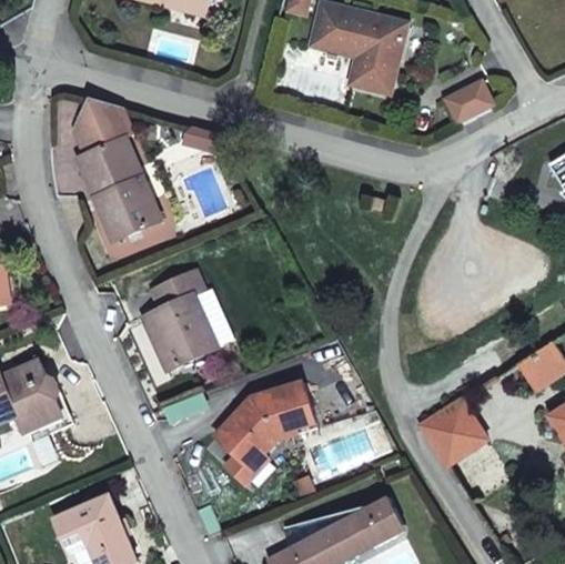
[(207,7),(181,0),(161,0),(161,2),(204,13),(207,7)]
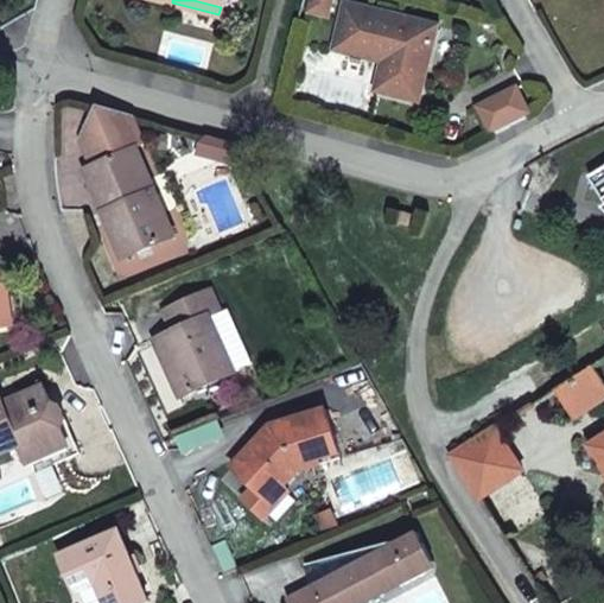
[(306,0),(305,8),(325,13),(328,0),(306,0)]
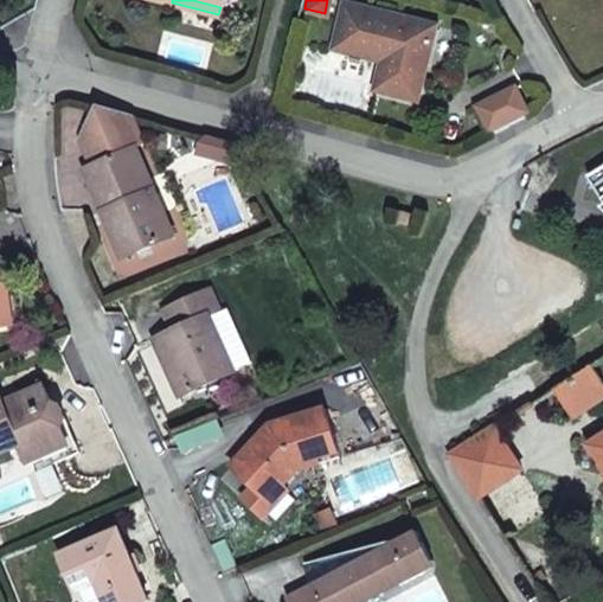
[(416,96),(432,23),(342,0),(332,45),(380,57),(373,87),(416,96)]
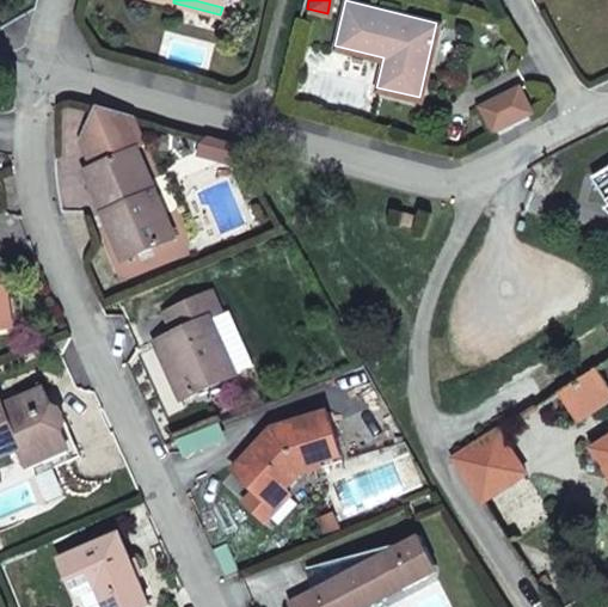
[(481,103),(496,132),(532,114),(517,85),(481,103)]
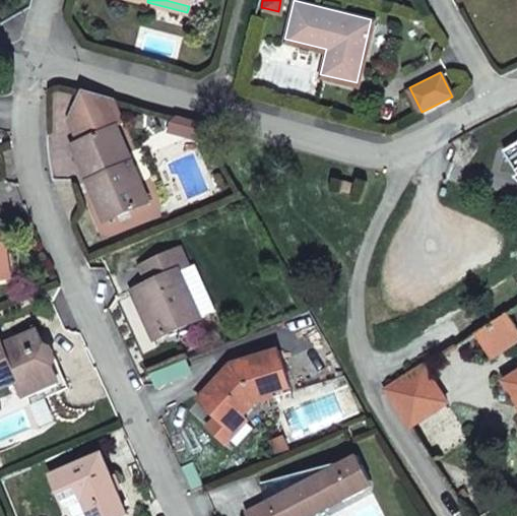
[(76,139),(70,142),(103,218),(147,199),(115,123),(121,120),(111,95),(80,87),(66,114),(76,139)]
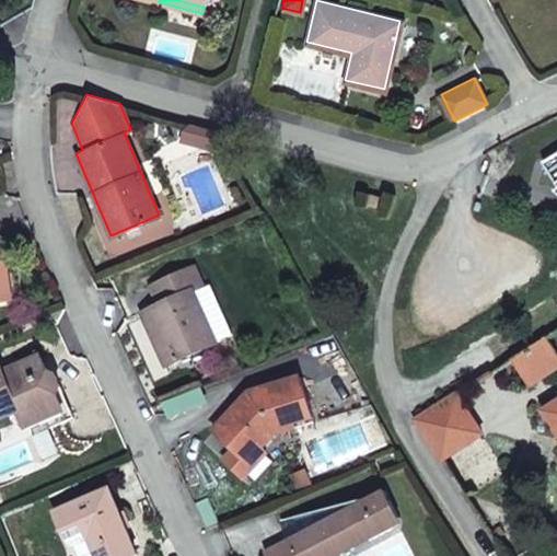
[(556,158),(545,165),(555,181),(556,178),(556,158)]
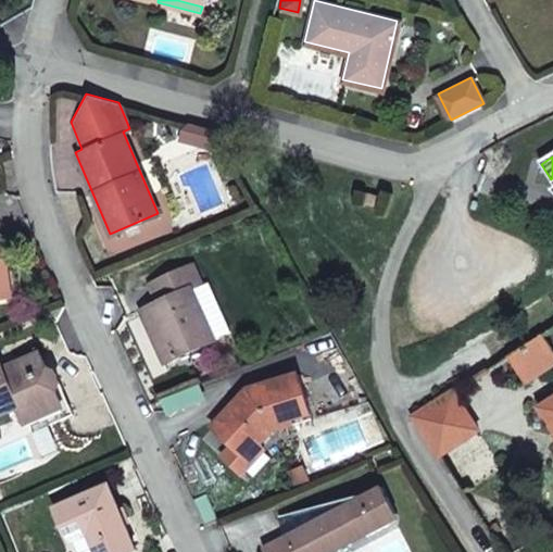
[(380,193),(365,189),(363,200),(378,204),(380,193)]
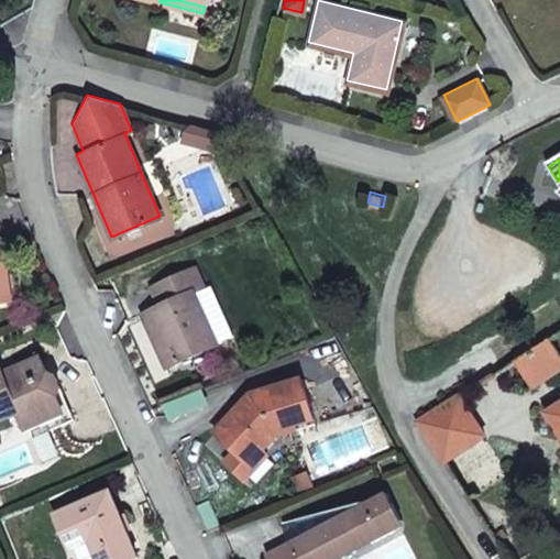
[(158,304),(147,308),(172,362),(217,342),(193,288),(202,284),(194,265),(150,284),(158,304)]
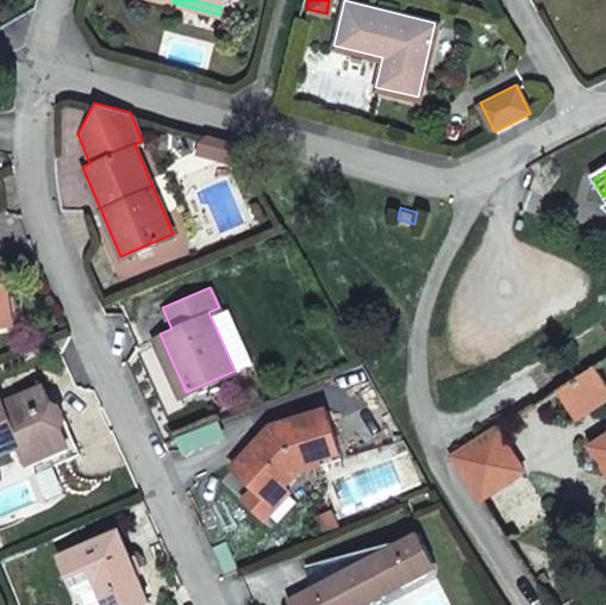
[(247,362),(220,306),(219,307),(208,312),(233,369),(247,362)]
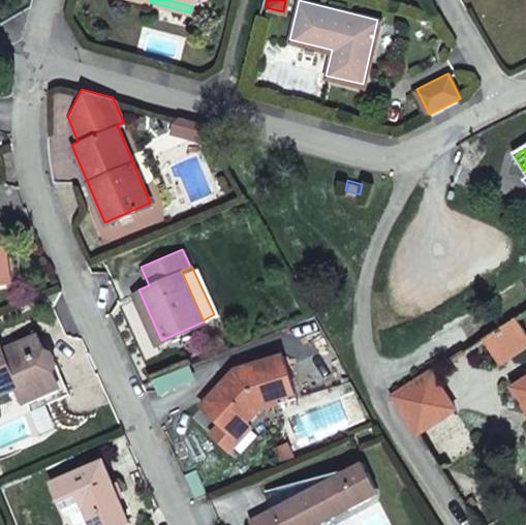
[(161,340),(138,289),(131,292),(155,343),(161,340)]
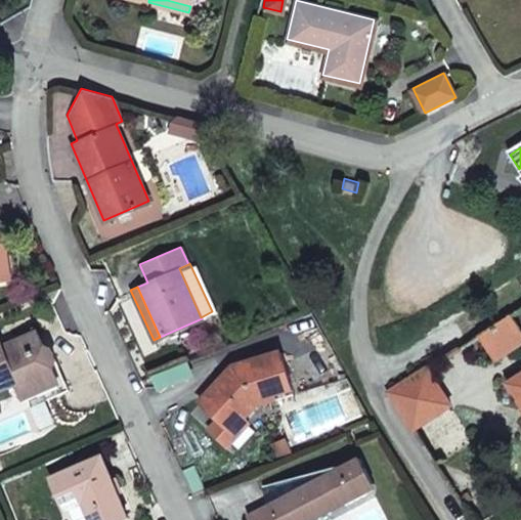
[(520,332),(509,313),(477,334),(492,358),(520,339),(520,332)]
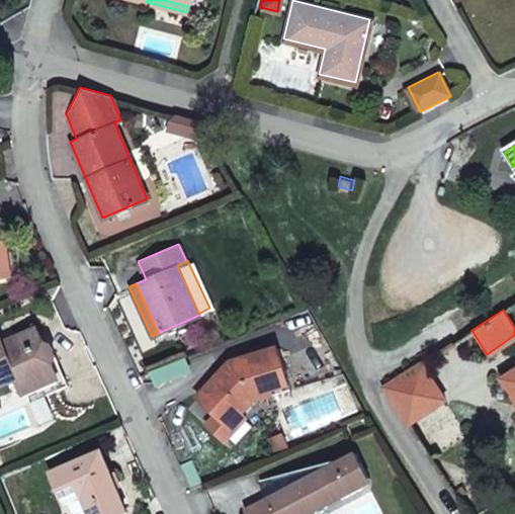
[(0,383),(14,377),(20,393),(57,377),(51,362),(55,356),(50,344),(41,341),(35,327),(15,336),(18,342),(4,347),(2,341),(0,336),(0,383)]
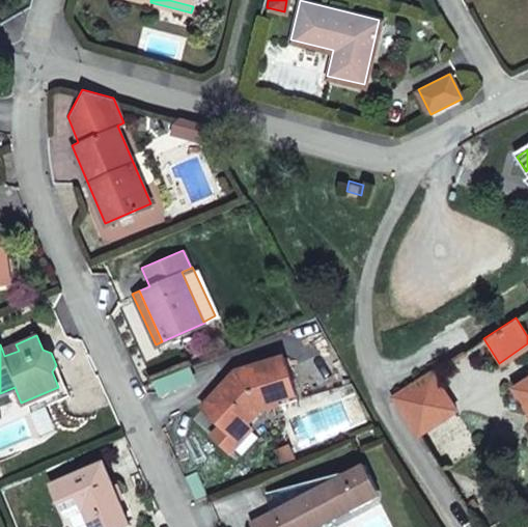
[(19,351),(16,344),(2,350),(4,356),(19,351)]
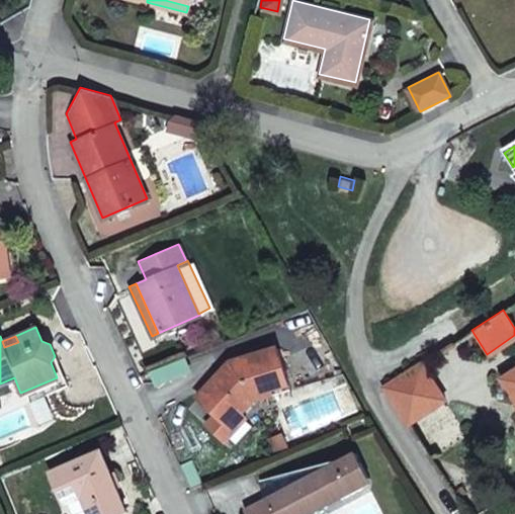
[(229,360),(194,396),(213,413),(228,426),(240,413),(253,398),(288,389),(275,346),(229,360)]
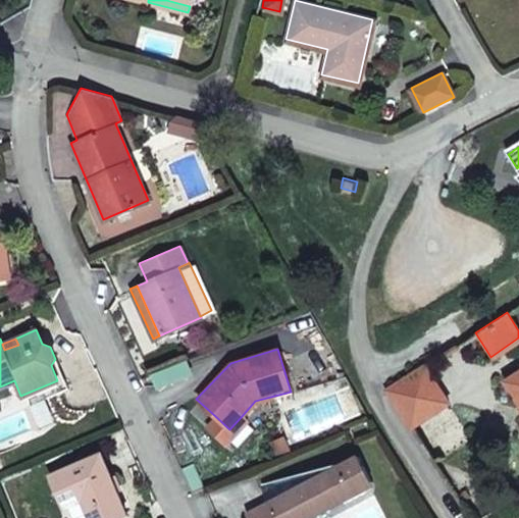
[(185,359),(151,372),(155,386),(190,375),(185,359)]
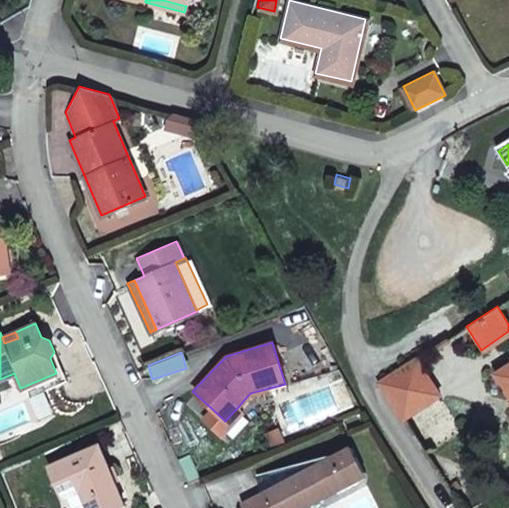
[(415,358),(379,382),(424,453),(461,429),(415,358)]
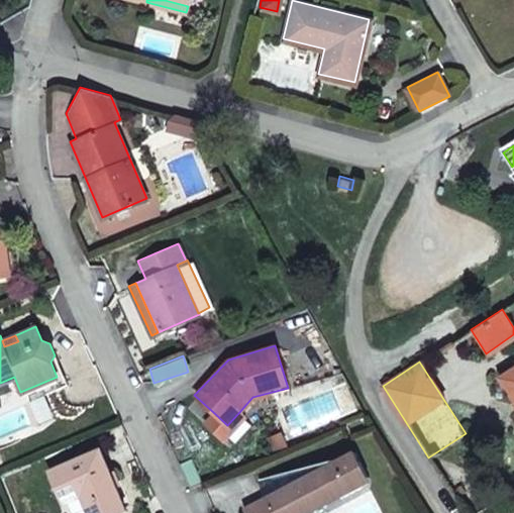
[(513,367),(500,377),(513,399),(513,367)]
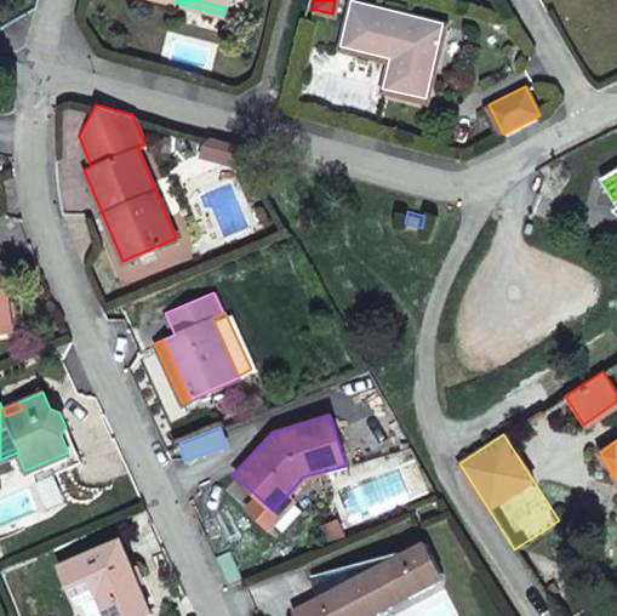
[(273,511),(256,495),(247,506),(268,526),(293,500),(287,495),(273,511)]
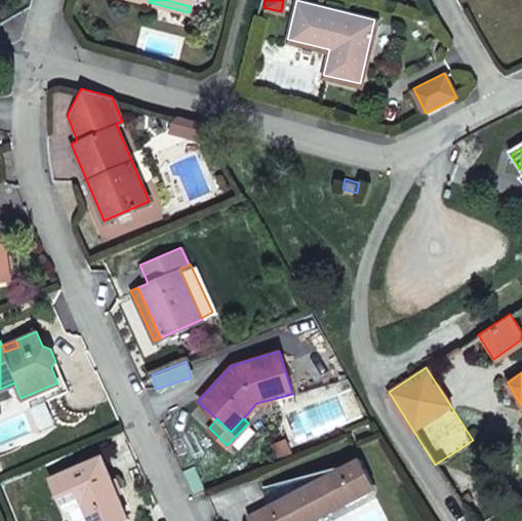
[(277,458),(291,452),(286,439),(272,444),(277,458)]
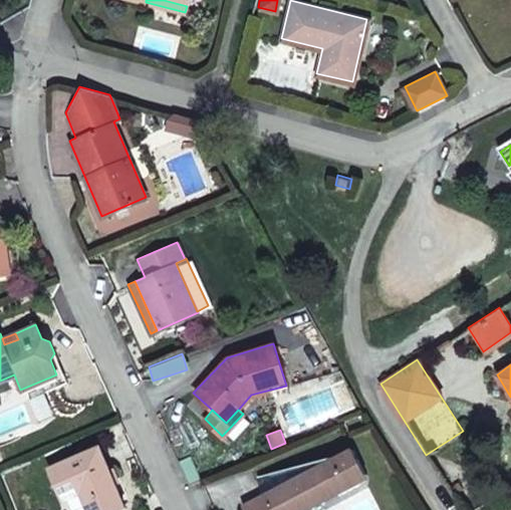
[(98,447),(48,467),(61,497),(79,490),(87,509),(114,509),(124,506),(98,447)]
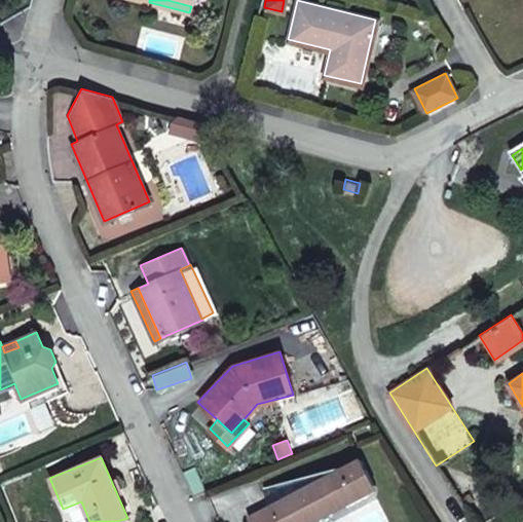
[(304,521),(311,516),(321,510),(332,506),(345,505),(370,491),(373,483),(360,458),(349,463),(263,486),(268,506),(248,516),(250,521),(304,521)]
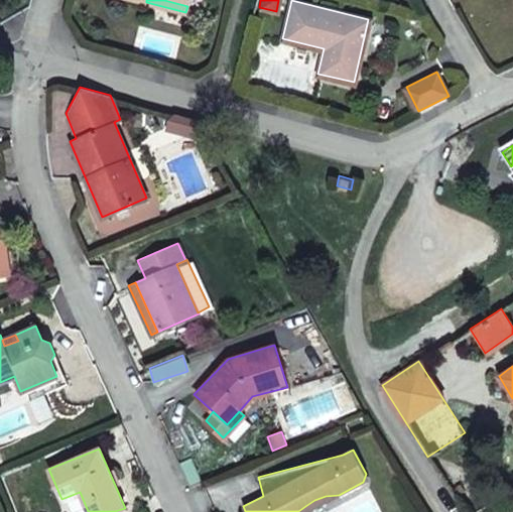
[(305,506),(298,511),(303,511),(339,495),(326,496),(314,500),(305,506)]
